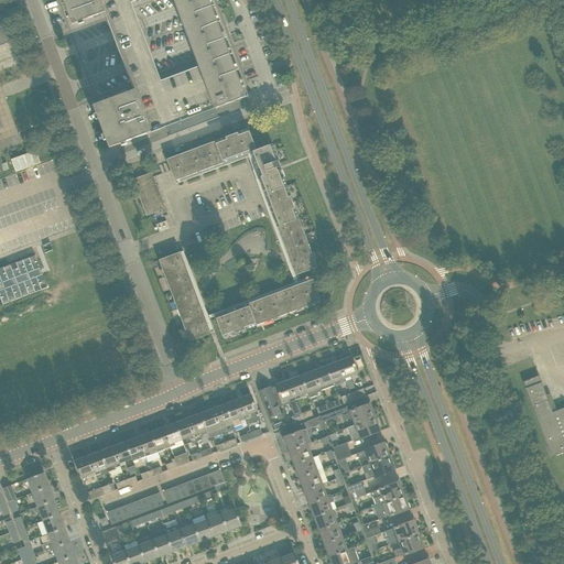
[(62,0),(68,14),(68,17),(69,17),(71,22),(72,25),(74,24),(73,24),(136,0),(173,0),(177,11),(190,43),(196,61),(198,67),(102,102),(101,102),(102,106),(105,111),(104,111),(105,114),(106,114),(115,139),(117,145),(119,145),(119,144),(130,140),(130,141),(136,139),(134,139),(143,136),(149,133),(155,131),(154,131),(158,130),(160,129),(166,127),(170,136),(167,136),(169,137),(219,117),(218,117),(215,108),(217,107),(217,108),(220,107),(223,106),(225,105),(230,102),(230,104),(234,101),(243,98),(248,96),(248,95),(247,95),(245,88),(245,87),(243,84),(236,65),(235,62),(232,56),(232,54),(230,54),(230,55),(228,49),(221,32),(208,0),(62,0)]
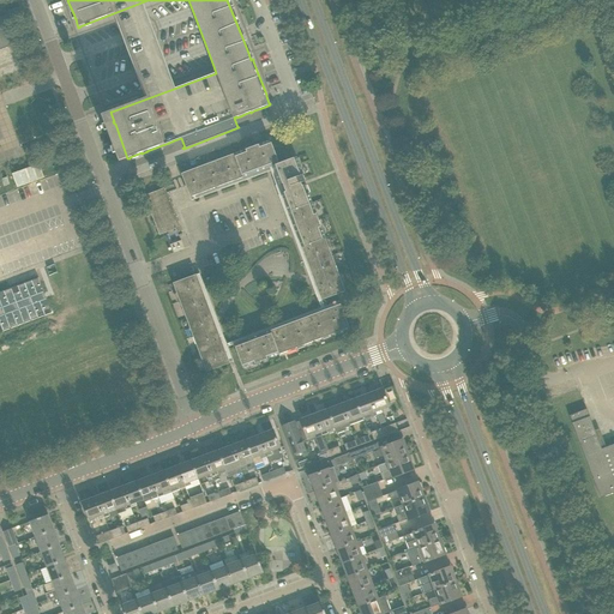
[(143,10),(140,4),(112,14),(114,20),(121,38),(134,74),(142,94),(144,100),(173,89),(170,83),(168,74),(163,64),(160,52),(150,28),(145,13),(143,10)]
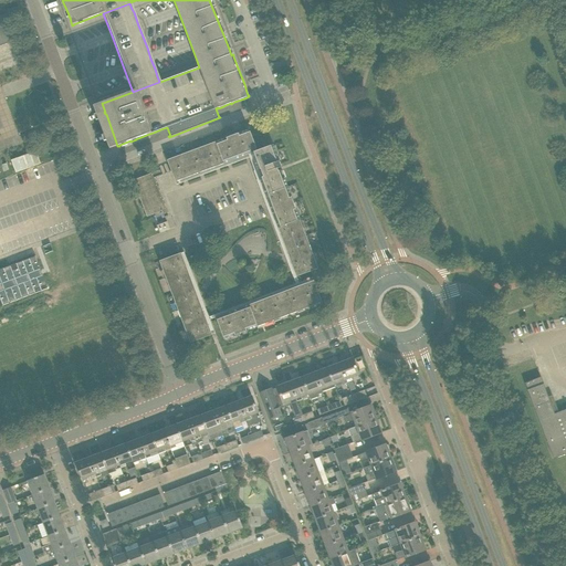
[(0,82),(13,77),(0,41),(0,82)]
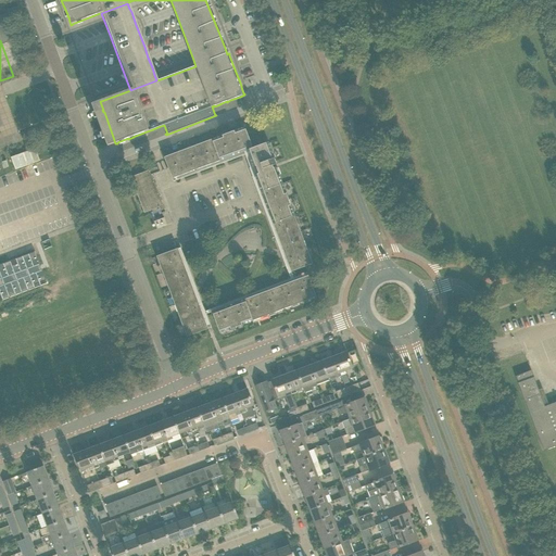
[(268,142),(252,148),(244,127),(164,158),(172,179),(247,151),(253,167),(255,166),(258,174),(254,175),(291,272),(312,264),(276,167),(273,168),(273,166),(276,164),(268,142)]
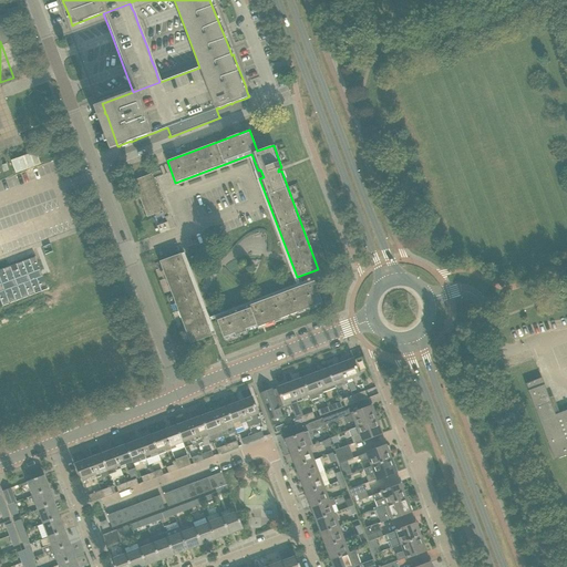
[(162,176),(161,175),(160,172),(133,181),(141,199),(160,192),(154,178),(162,176)]
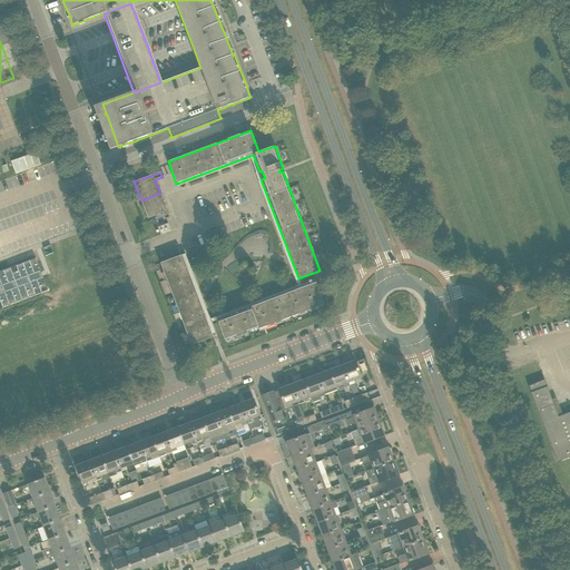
[(165,219),(169,217),(160,193),(141,200),(148,218),(163,213),(165,219)]
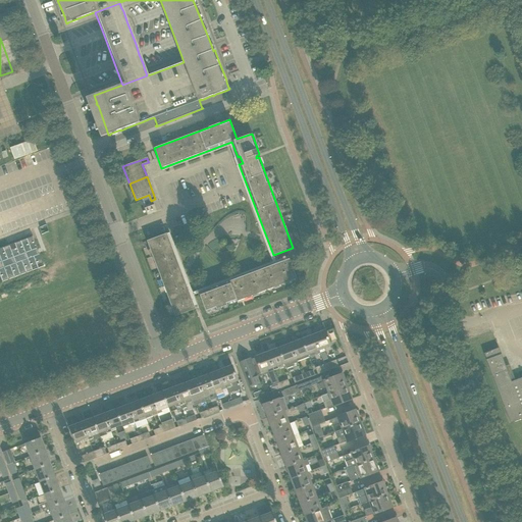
[(195,309),(172,249),(166,233),(147,241),(175,316),(195,309)]
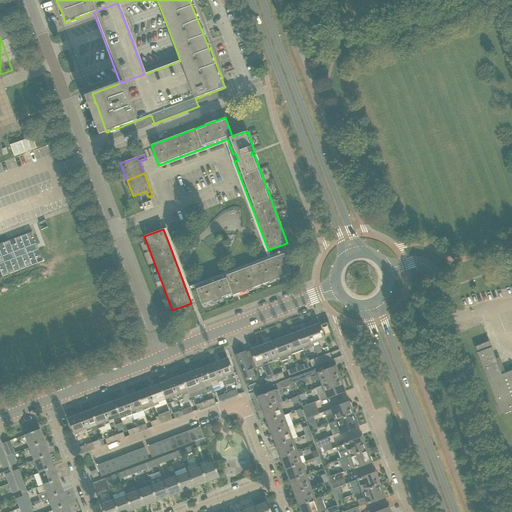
[(0,276),(43,261),(32,232),(0,243),(0,276)]
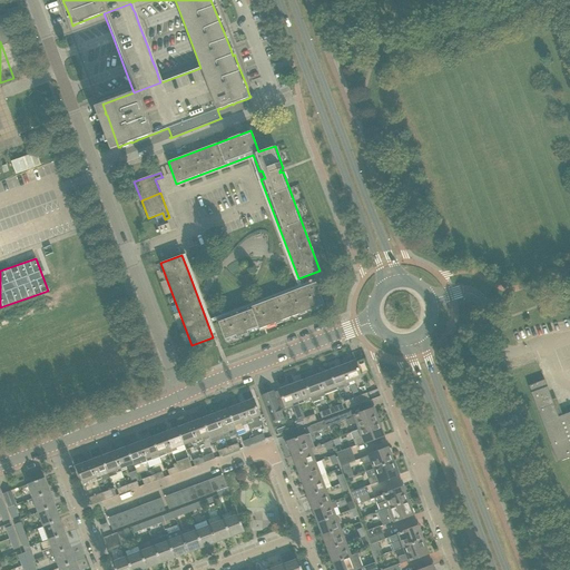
[(225,342),(324,304),(315,283),(217,320),(225,342)]
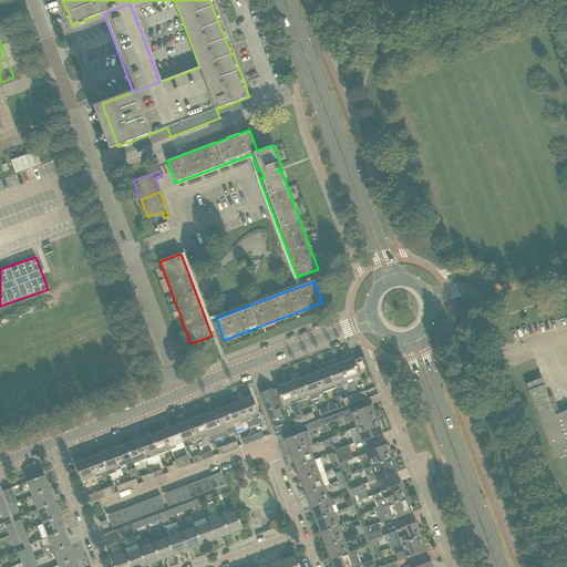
[(352,379),(359,375),(352,359),(340,363),(348,384),(353,382),(352,379)]
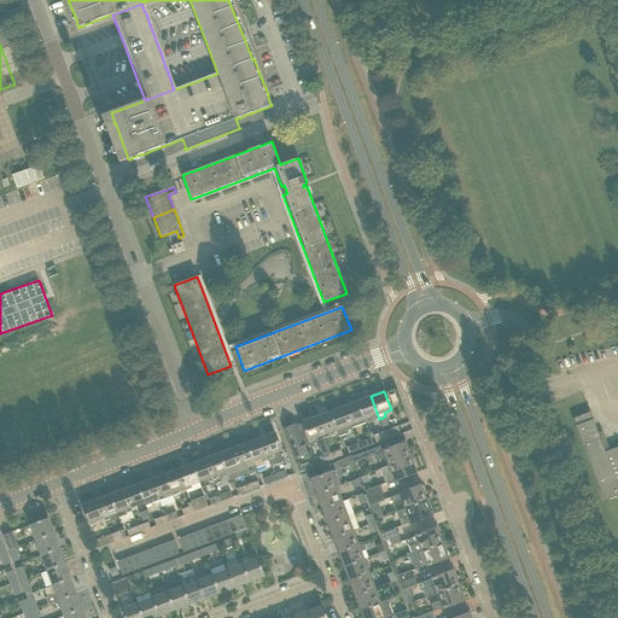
[(366,424),(379,419),(371,396),(357,402),(366,424)]
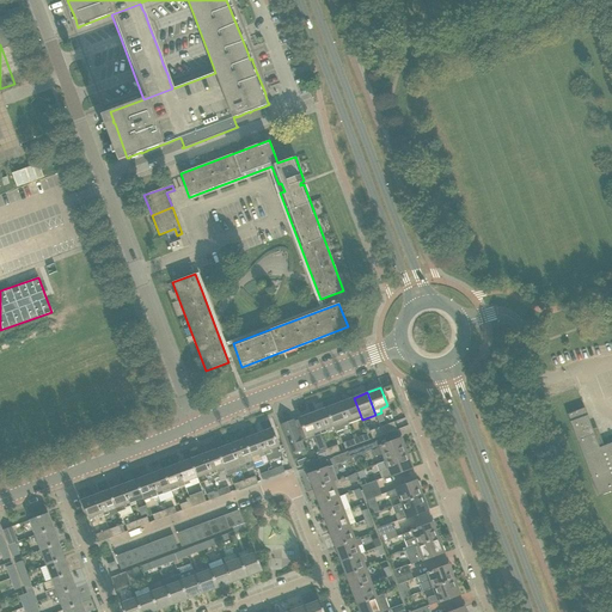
[(349,424),(362,420),(354,398),(340,403),(349,427),(349,424)]
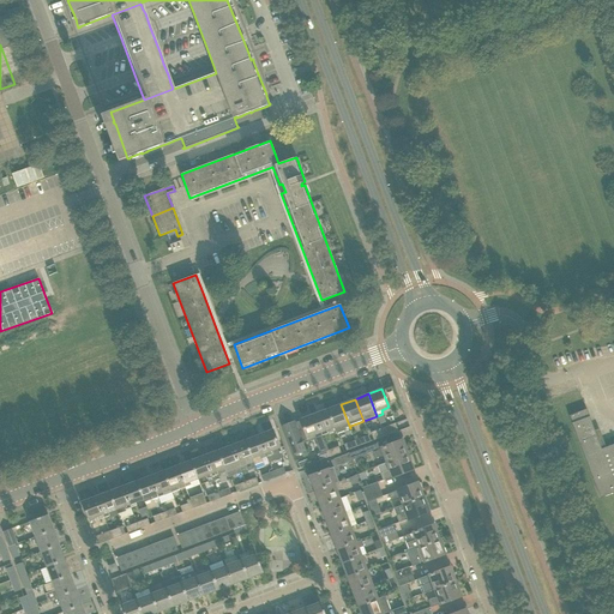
[(337,434),(350,428),(341,404),(327,409),(337,434)]
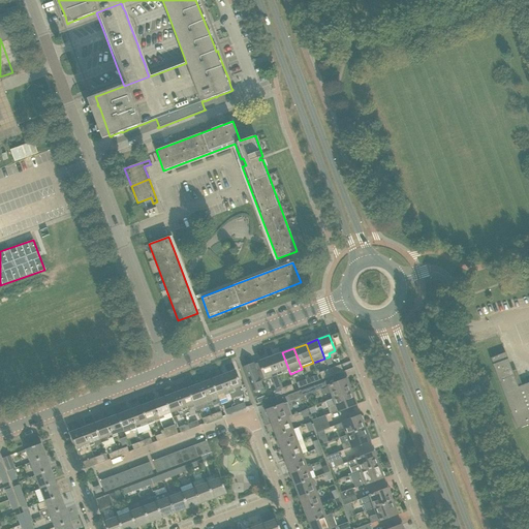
[(289,374),(290,374),(282,352),(270,356),(277,375),(282,373),(281,372),(287,369),(289,374)]
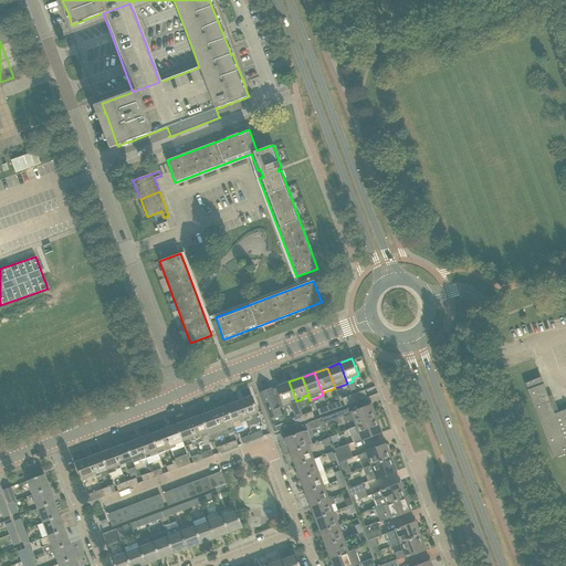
[(552,396),(548,397),(541,377),(524,383),(553,459),(565,453),(565,409),(558,412),(552,396)]
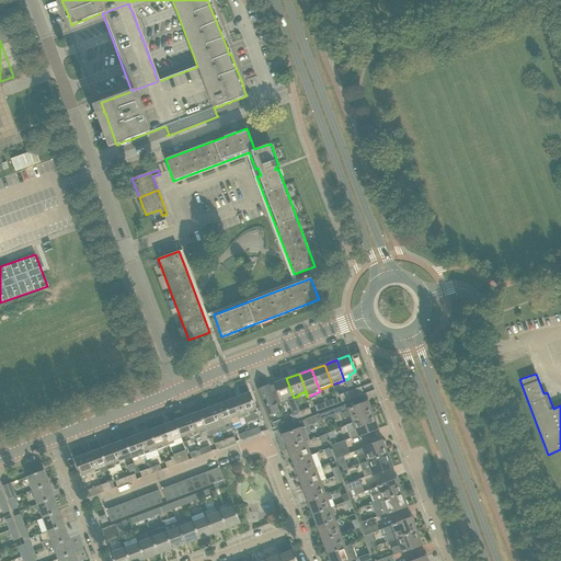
[(294,398),(286,378),(274,384),(274,385),(268,387),(268,386),(259,390),(268,414),(278,410),(276,404),(287,401),(292,414),(289,415),(292,422),(300,418),(299,415),(301,414),(300,412),(299,412),(294,398)]
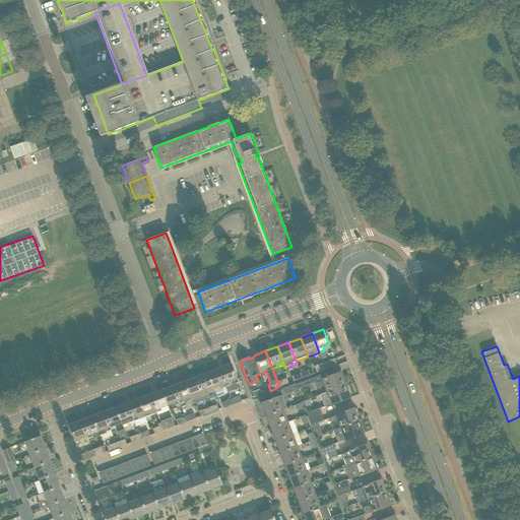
[(323,371),(336,366),(334,359),(322,363),(323,367),(322,368),(323,371)]
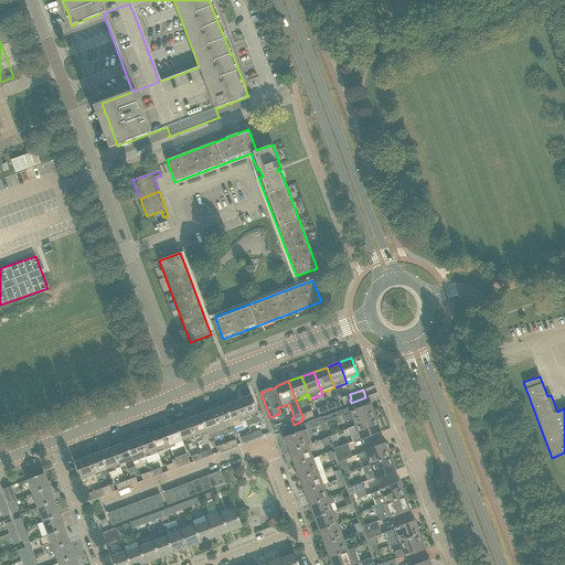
[(350,400),(351,398),(350,394),(342,397),(344,405),(351,403),(350,400)]
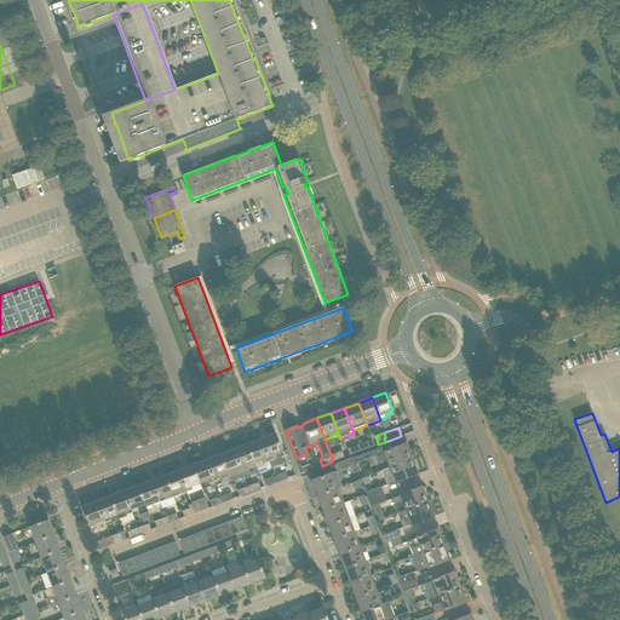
[(271,466),(286,461),(275,434),(260,440),(269,461),(271,466)]
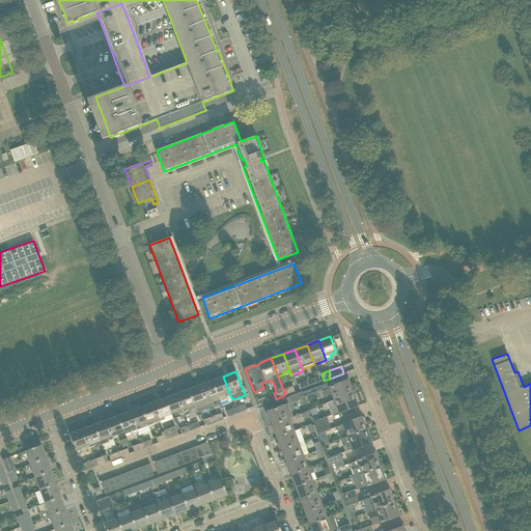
[(226,396),(230,395),(223,376),(212,381),(219,399),(220,402),(227,400),(226,396)]
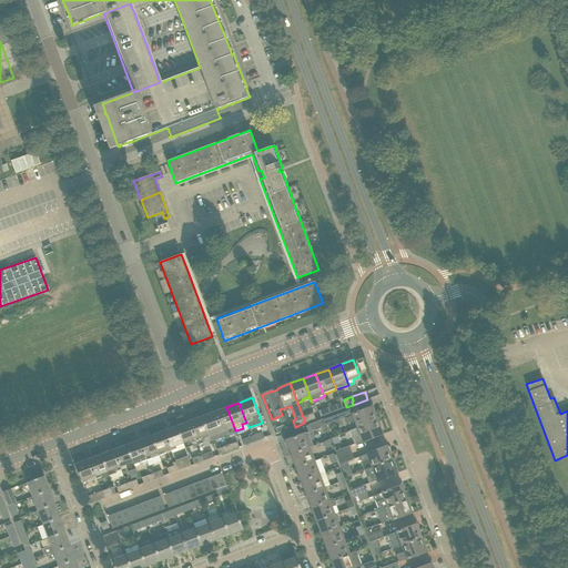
[(226,407),(214,412),(223,436),(229,434),(227,430),(234,427),(226,407)]
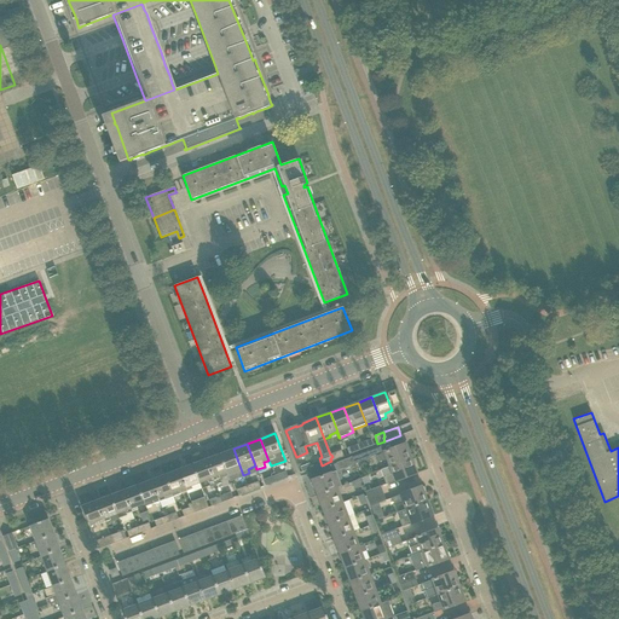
[(358,444),(346,449),(348,455),(359,451),(358,447),(359,446),(358,444)]
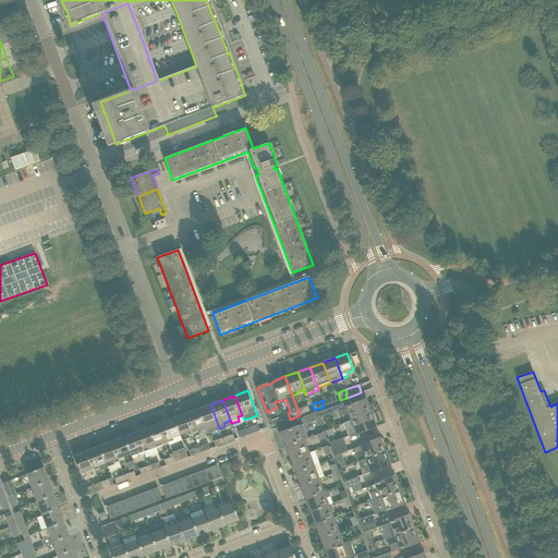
[(342,409),(338,410),(338,411),(341,417),(350,414),(352,421),(371,414),(365,400),(356,403),(347,407),(342,409)]
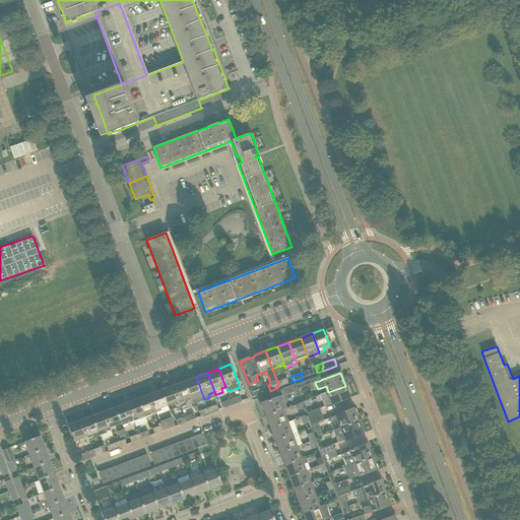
[(196,377),(185,382),(191,399),(191,400),(199,397),(201,402),(204,400),(204,399),(196,377)]
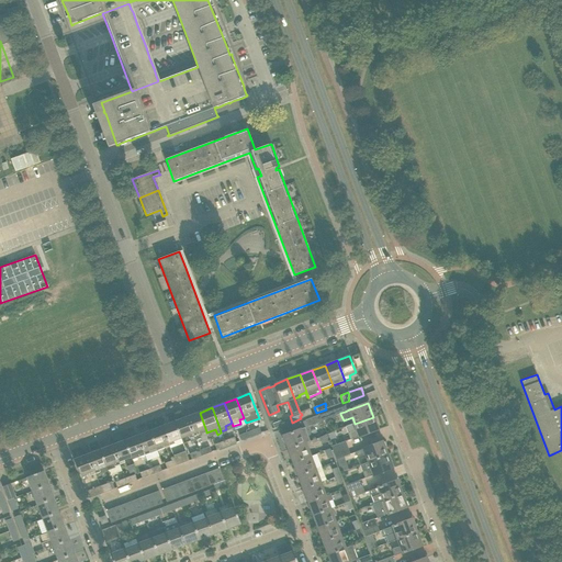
[(301,418),(312,415),(310,408),(300,413),(301,413),(302,415),(300,416),(301,418)]
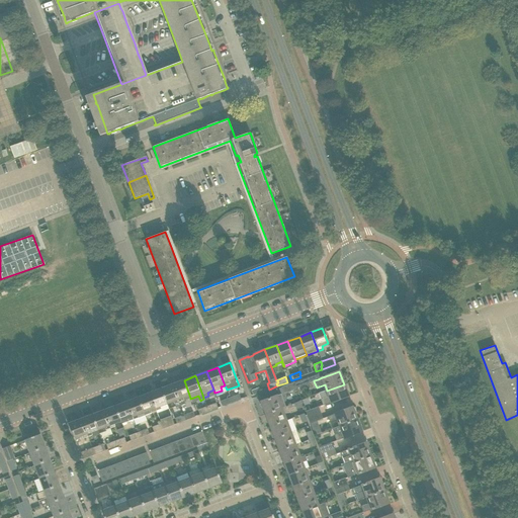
[(307,377),(294,382),(296,389),(309,383),(307,377)]
